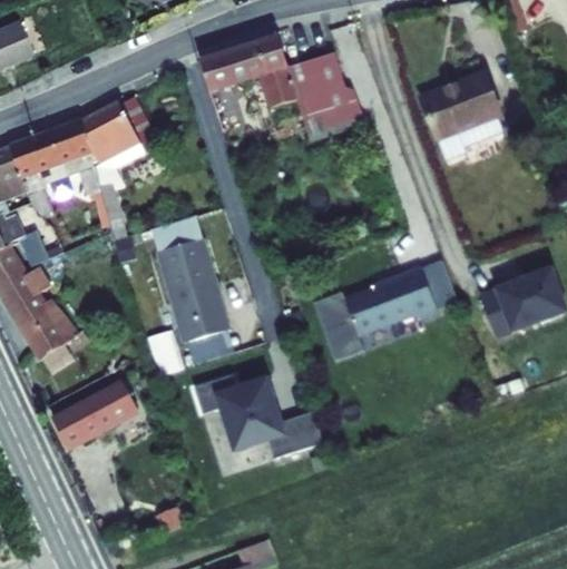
[(0,62),(42,47),(30,16),(0,26),(0,62)]
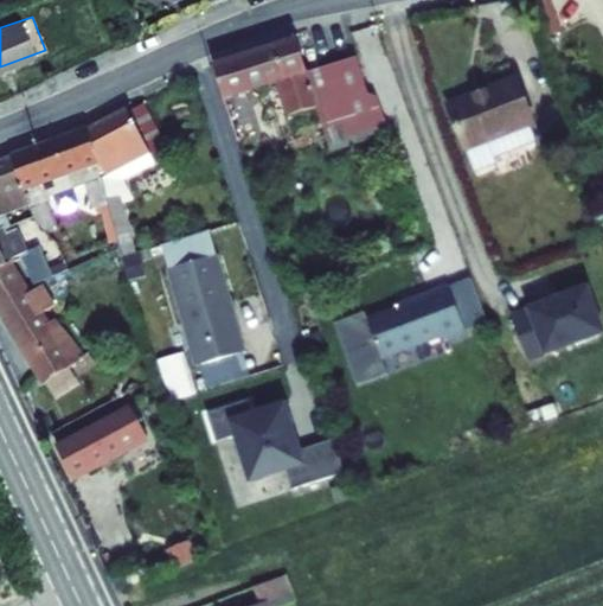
[(314,64),(301,30),(209,63),(220,99),(280,76),(292,109),(326,95),(337,125),(386,107),(374,77),(369,71),(359,46),(314,64)]
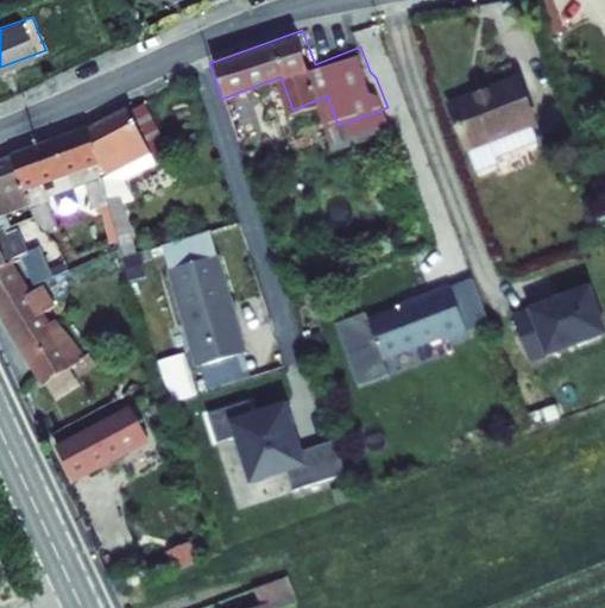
[(521,74),(454,100),(472,146),(539,121),(521,74)]
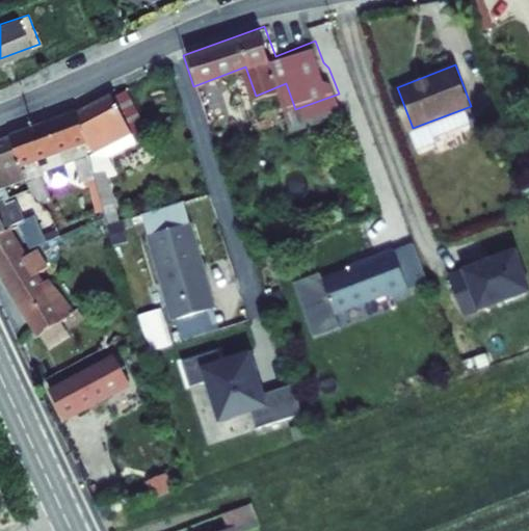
[(147,122),(131,90),(116,98),(115,94),(79,113),(88,140),(95,165),(106,219),(108,226),(117,223),(106,174),(115,168),(109,158),(105,149),(135,132),(133,129),(147,122)]
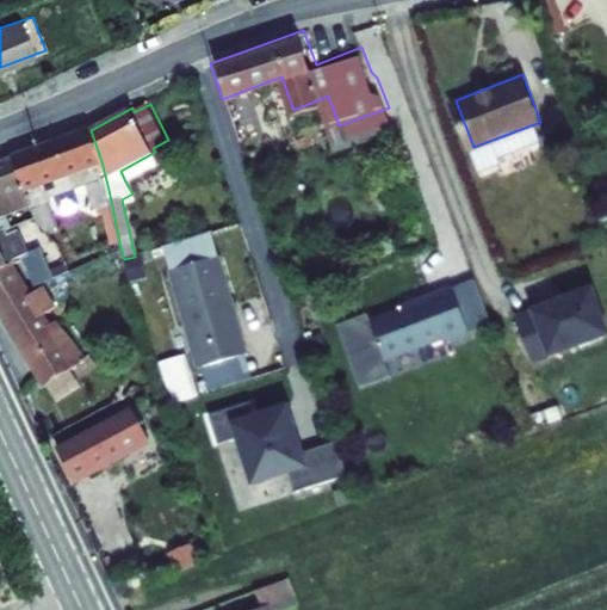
[(540,122),(474,147),(479,164),(546,137),(540,122)]
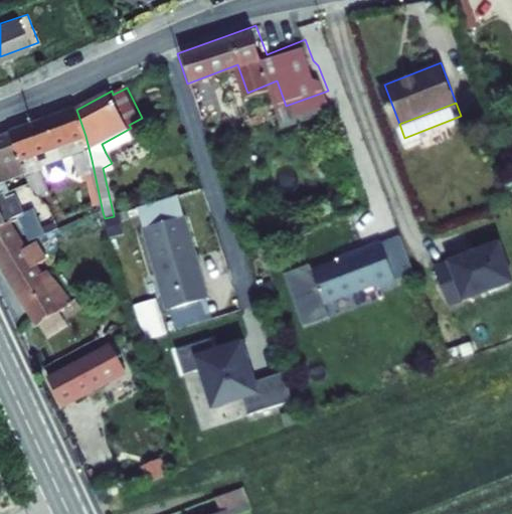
[(61,146),(71,168),(92,160),(86,136),(76,110),(45,122),(56,148),(61,146)]
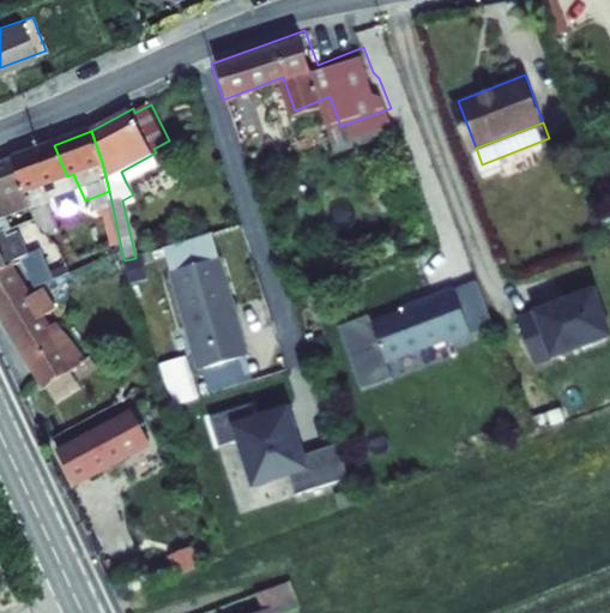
[(177,155),(169,140),(153,149),(156,152),(121,172),(126,182),(177,155)]
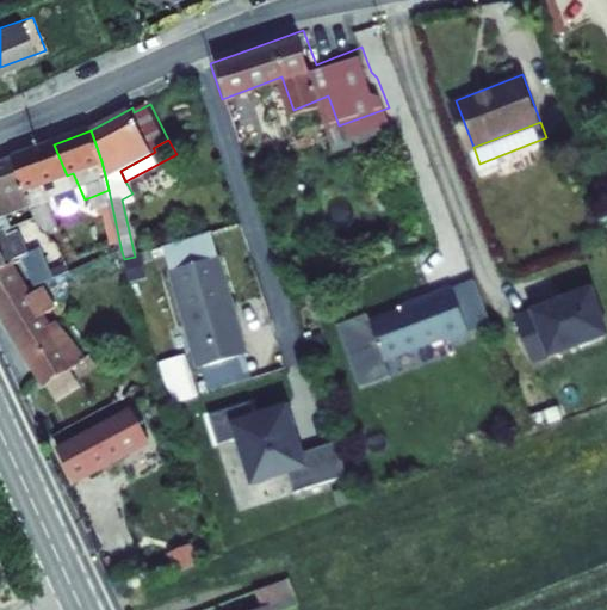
[(72,189),(67,176),(54,145),(33,152),(45,183),(51,198),(72,189)]
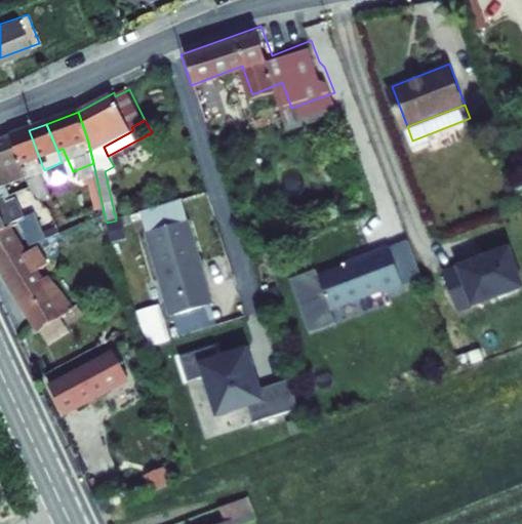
[(29,130),(12,135),(24,163),(39,157),(29,130)]
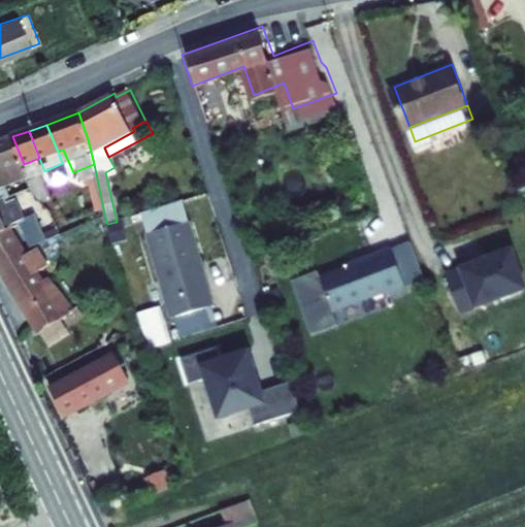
[(12,136),(0,141),(0,203),(8,201),(3,188),(29,177),(24,164),(12,136)]
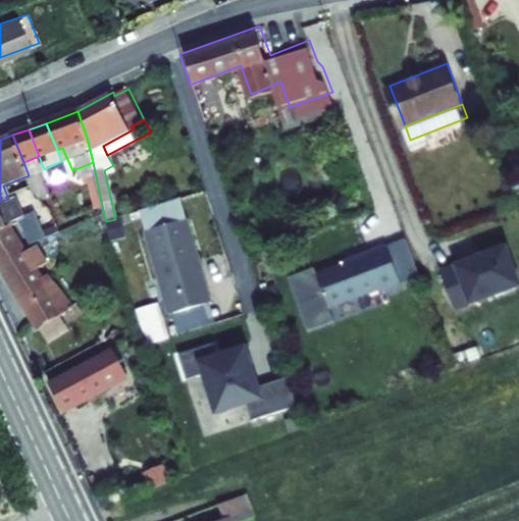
[(63,202),(49,208),(61,233),(104,215),(93,162),(72,170),(73,173),(75,173),(82,186),(60,194),(63,202)]
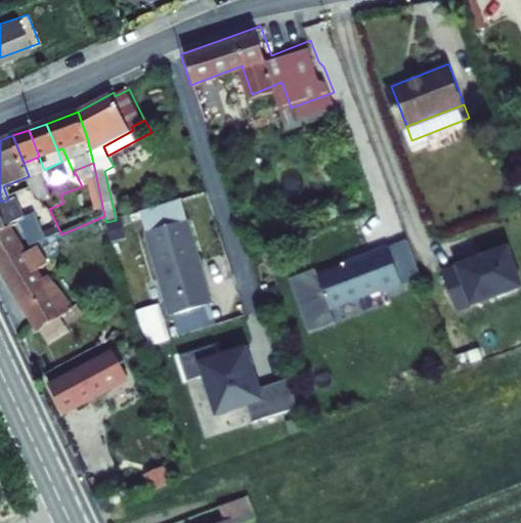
[(18,222),(8,200),(0,202),(0,232),(11,227),(18,224),(18,222)]
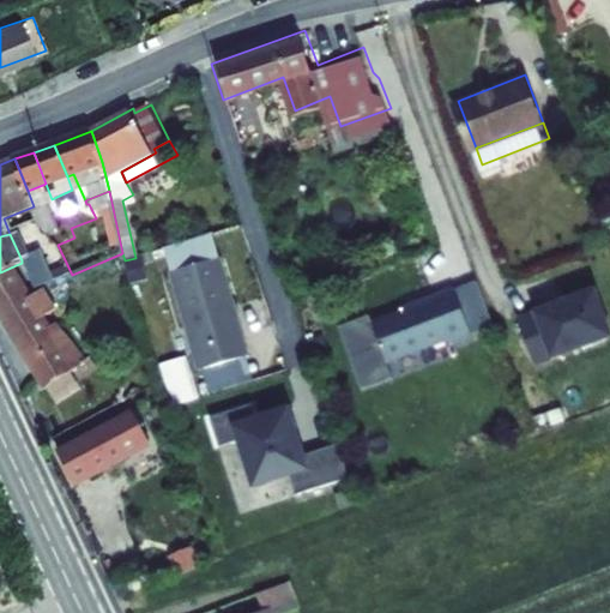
[(58,245),(22,260),(22,263),(37,289),(72,275),(58,245)]
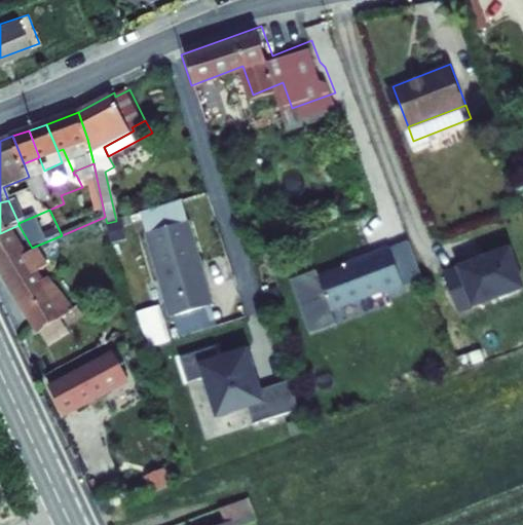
[(198,313),(218,306),(212,291),(207,293),(197,264),(202,262),(189,224),(148,238),(176,321),(179,320),(198,313)]
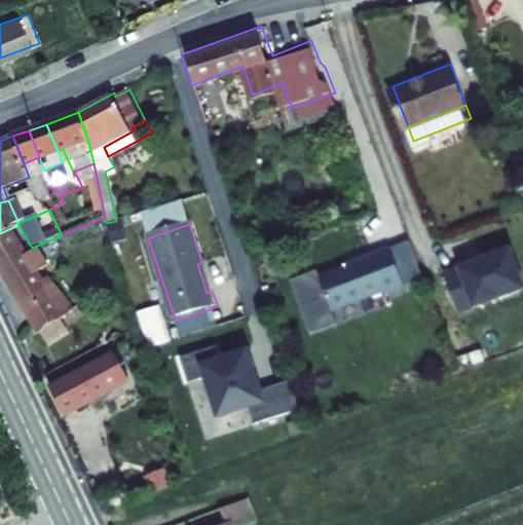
[(51,276),(42,282),(11,228),(0,233),(0,263),(21,301),(43,328),(73,310),(51,276)]
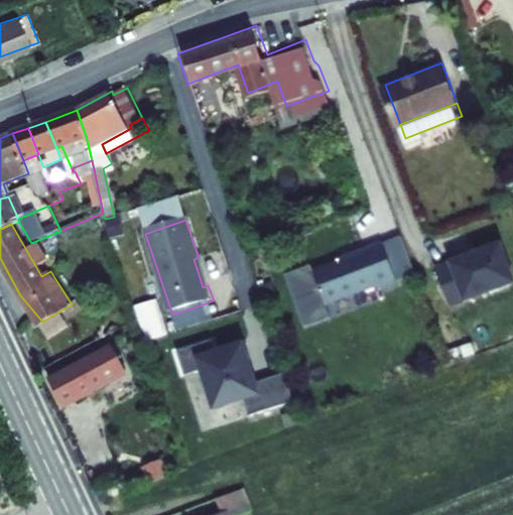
[(386,234),(370,240),(385,281),(388,288),(404,282),(386,234)]
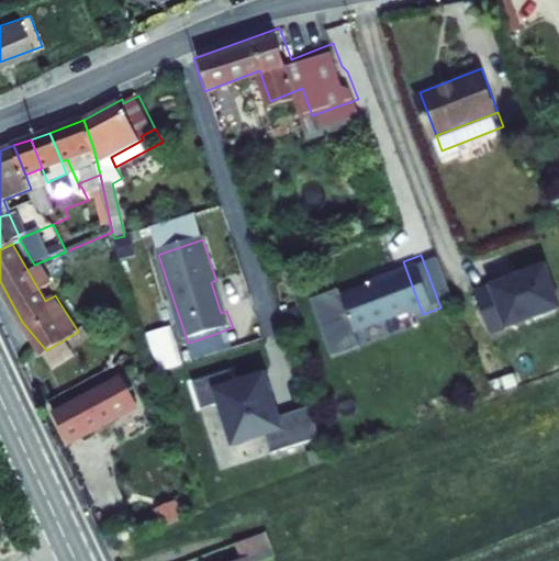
[(485,333),(558,306),(540,260),(469,287),(485,333)]
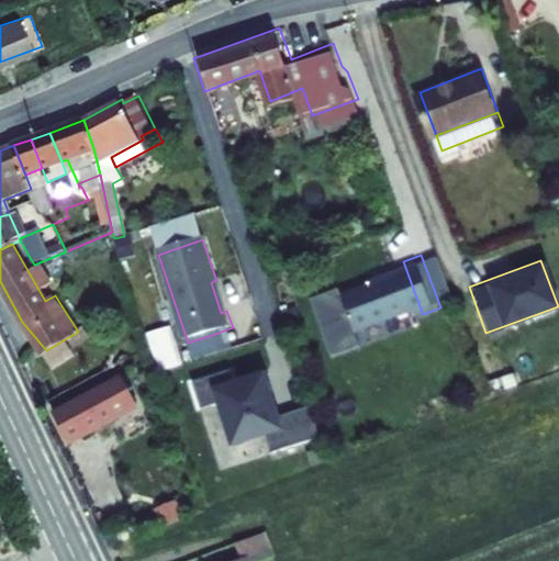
[(386,277),(347,291),(361,328),(420,306),(403,261),(383,269),(386,277)]
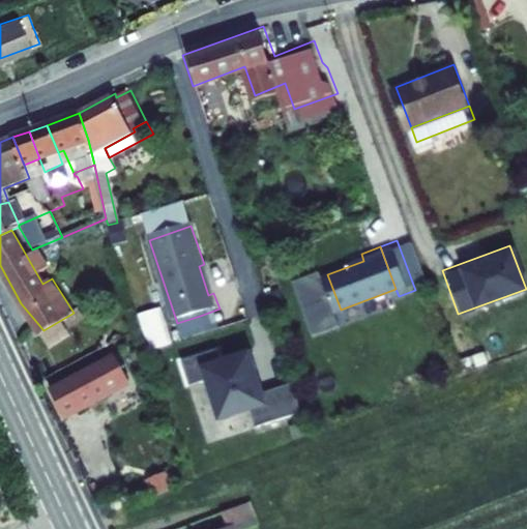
[(186,341),(206,334),(200,316),(180,322),(186,341)]
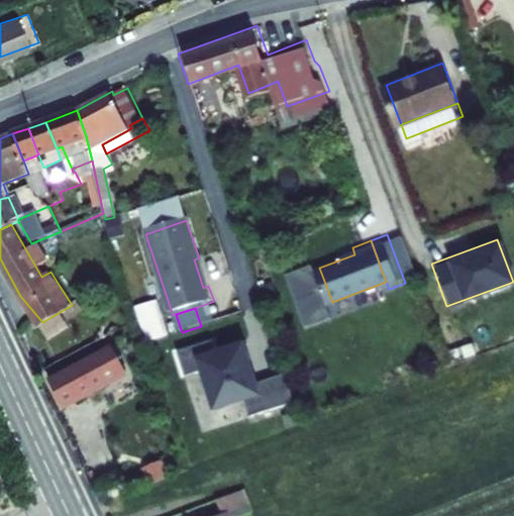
[(276,317),(269,320),(275,338),(282,336),(276,317)]
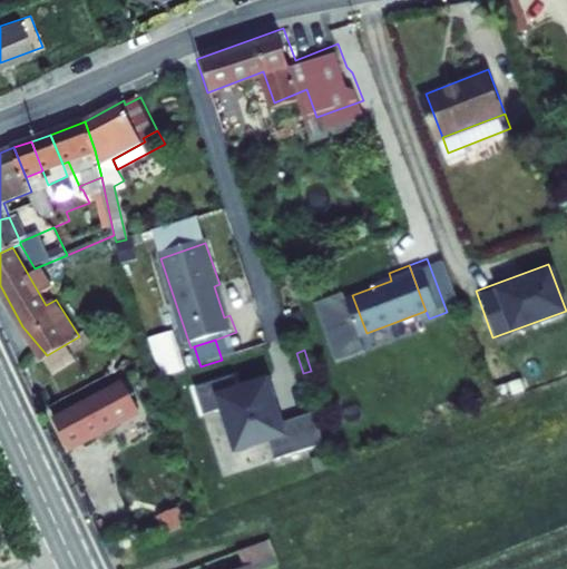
[(232,389),(227,375),(188,389),(197,415),(216,409),(231,451),(263,440),(270,459),(319,442),(309,411),(276,422),(266,399),(269,398),(262,379),(232,389)]
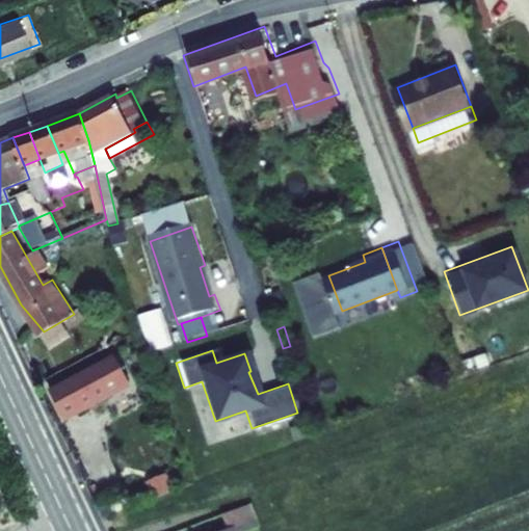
[(130,387),(115,360),(80,377),(101,401),(130,387)]
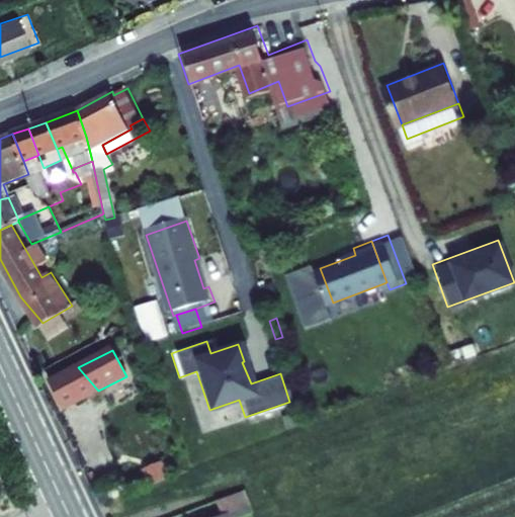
[(72,363),(38,384),(56,411),(88,390),(72,363)]
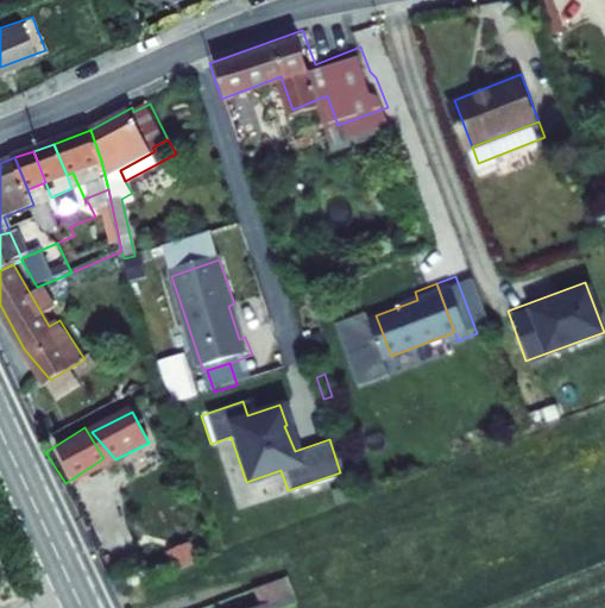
[(270,607),(292,599),(282,572),(250,585),(257,603),(244,607),(270,607)]
